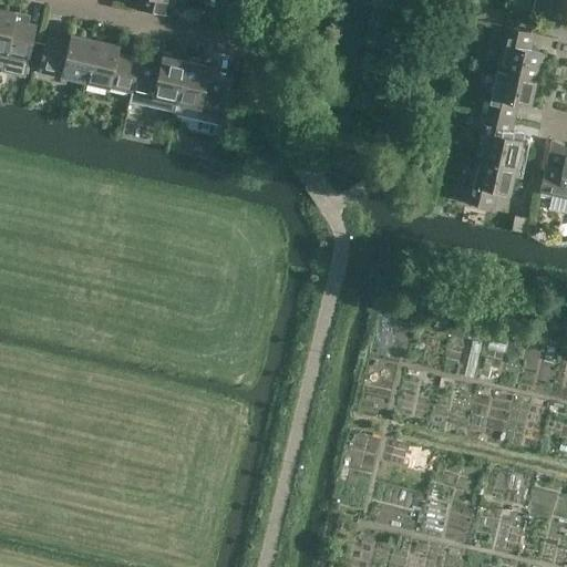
[(168,16),(172,0),(135,0),(135,7),(168,16)]
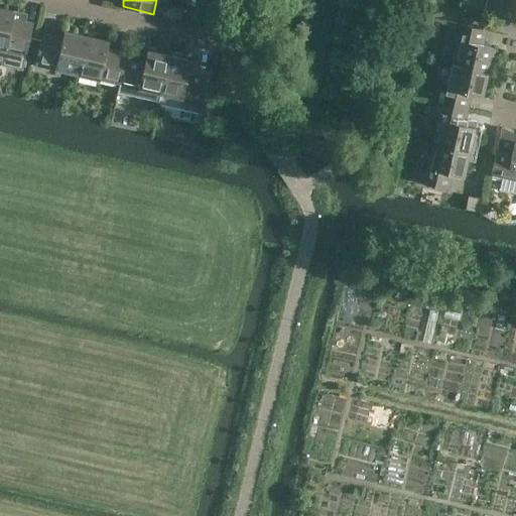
[(515,0),(486,0),(484,12),(515,19),(515,0)]
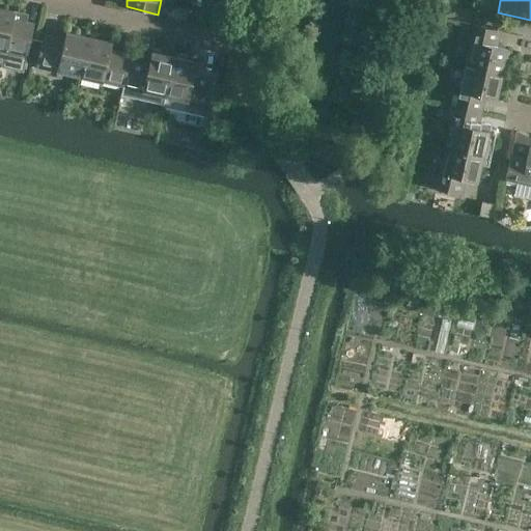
[(162,5),(159,15),(167,17),(169,7),(162,5)]
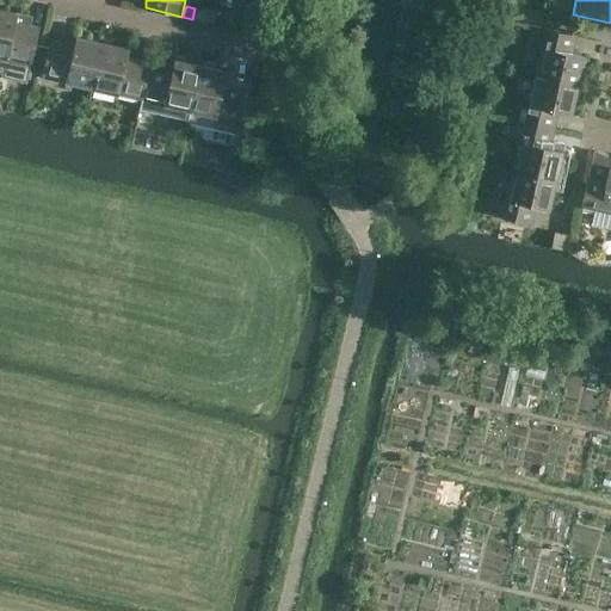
[(28,16),(0,8),(0,56),(30,63),(38,28),(25,24),(28,16)]
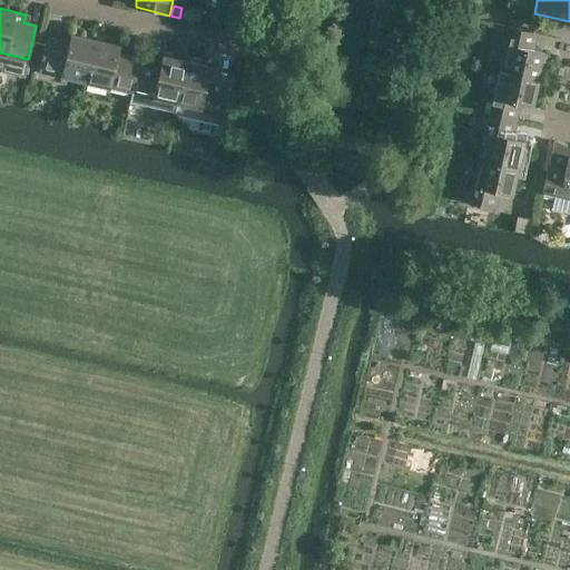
[(507,39),(499,70),(539,79),(544,52),(532,49),(537,32),(504,25),(501,38),(507,39)]
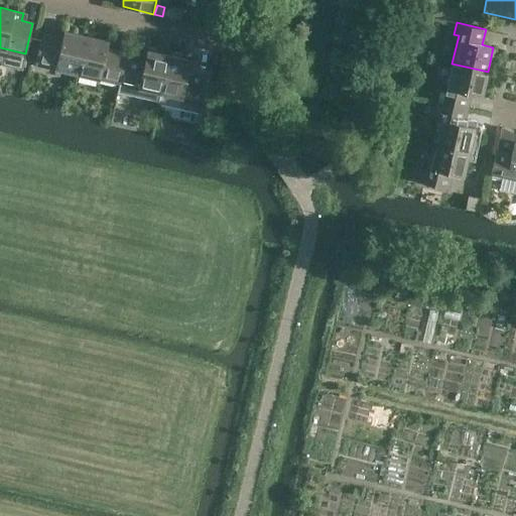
[(78,75),(87,36),(65,31),(62,38),(42,33),(35,65),(78,75)]
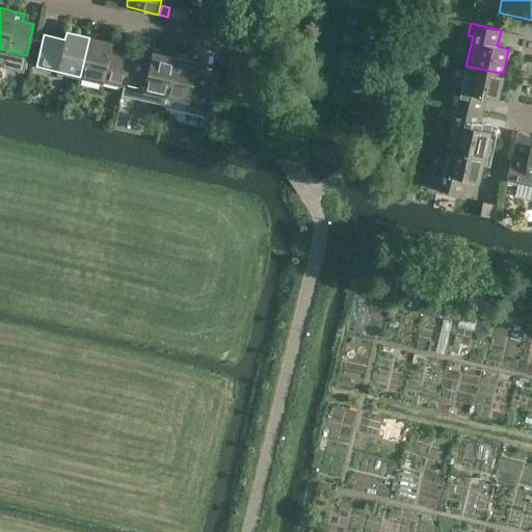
[(123,86),(130,54),(110,50),(111,43),(89,37),(80,77),(123,86)]
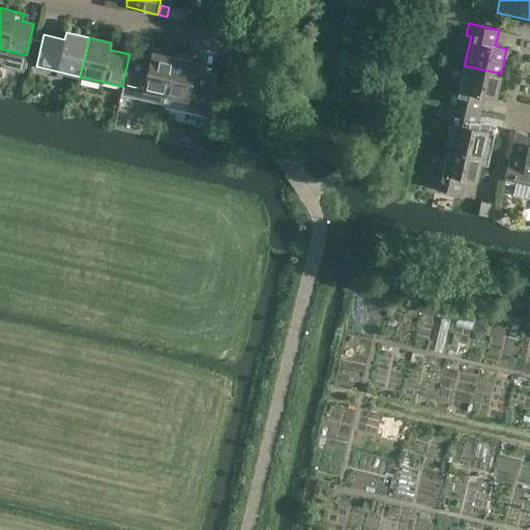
[(163,105),(174,57),(151,52),(149,59),(129,54),(122,86),(120,94),(163,105)]
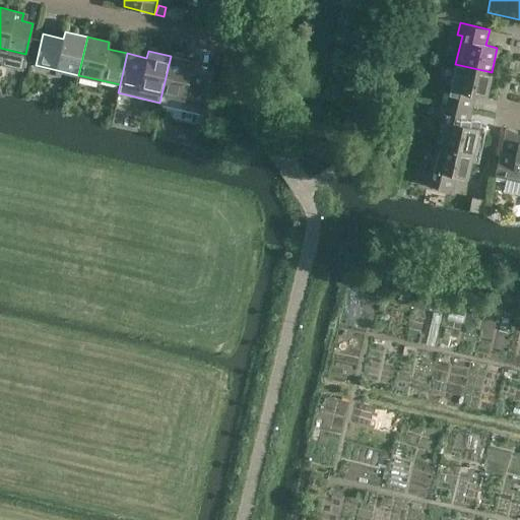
[(171,56),(159,103),(159,104),(202,114),(211,73),(191,68),(193,61),(171,56)]
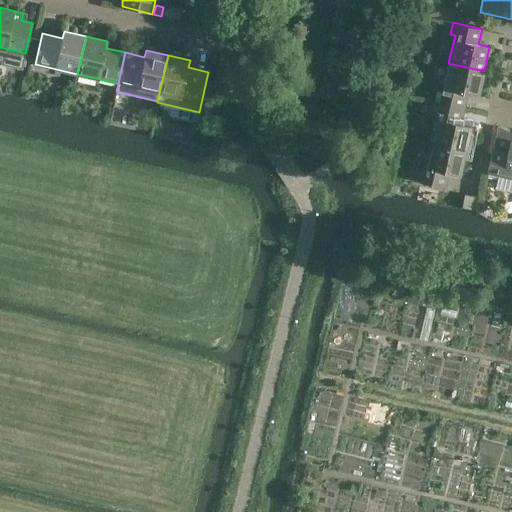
[(478,96),(484,71),(448,63),(442,91),(437,90),(434,101),(463,108),(467,93),(478,96)]
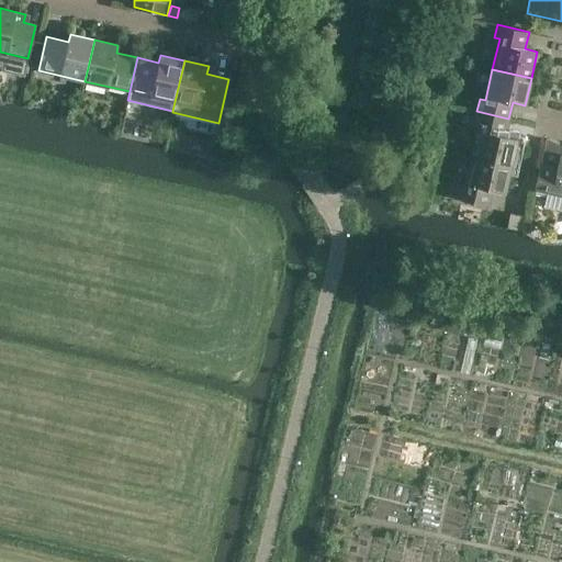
[(505,135),(508,119),(476,111),(474,124),(479,125),(472,156),(510,165),(517,138),(505,135)]
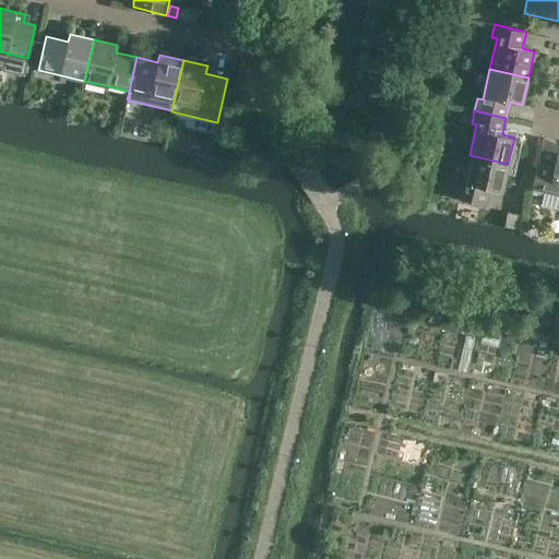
[(433,137),(431,146),(447,150),(449,140),(433,137)]
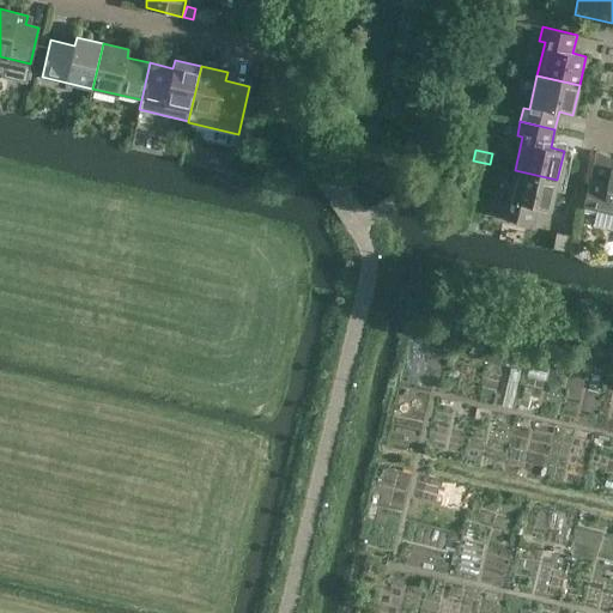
[(612,213),(612,168),(611,169),(612,159),(596,150),(582,212),(595,216),(596,210),(612,213)]
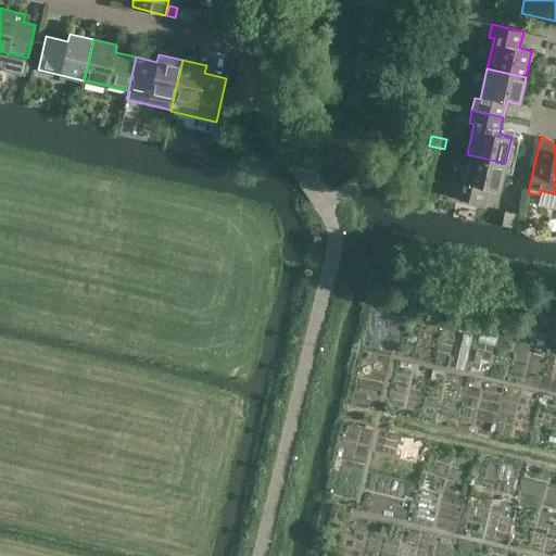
[(500,190),(505,163),(467,154),(459,185),(455,184),(452,197),(483,203),(488,187),(500,190)]
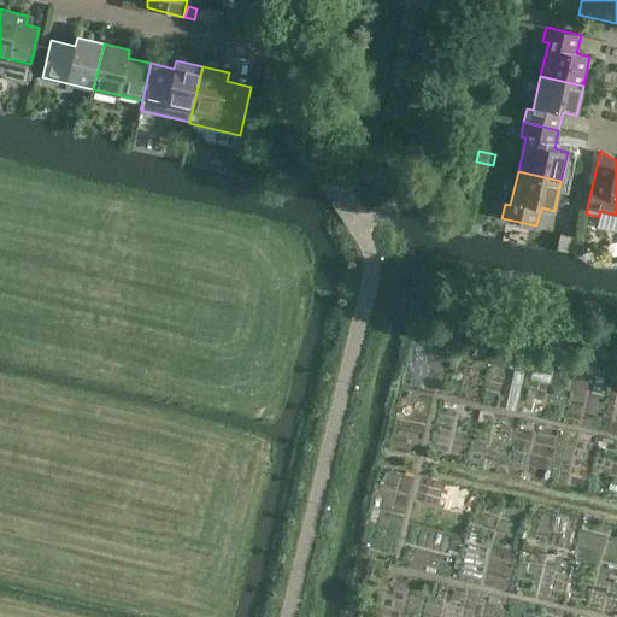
[(573,238),(563,235),(560,247),(570,250),(573,238)]
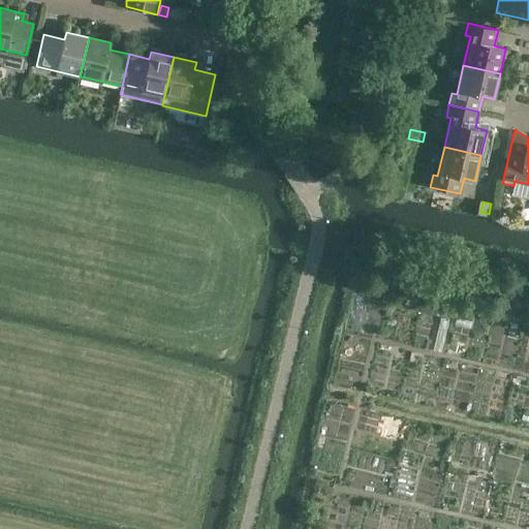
All buildings are outlined.
